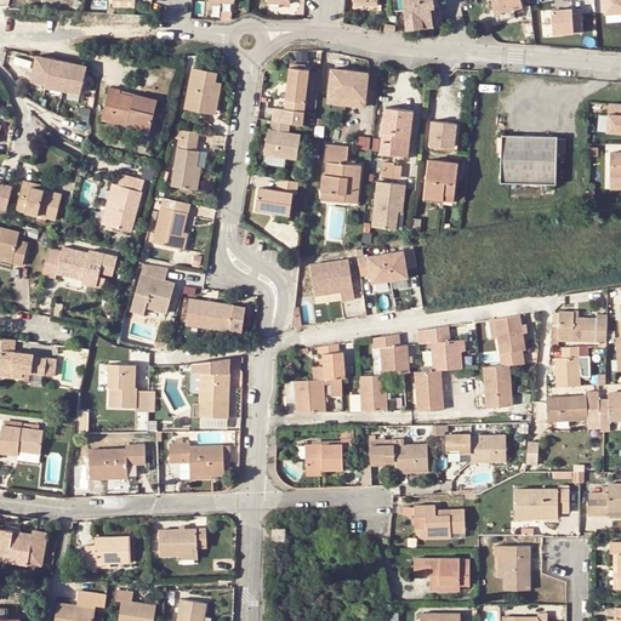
[(440,6),(434,6),(433,0),(394,0),(396,11),(405,10),(408,29),(434,26),(434,24),(443,23),(440,6)]
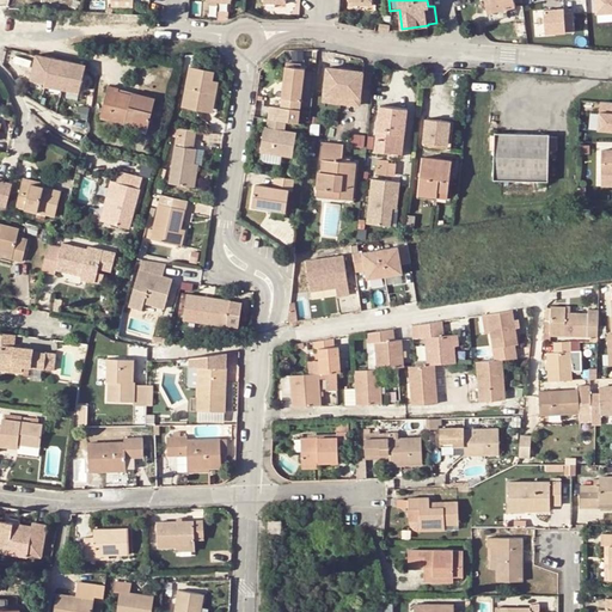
[(515,6),(513,0),(485,0),(490,20),(507,17),(505,8),(515,6)]
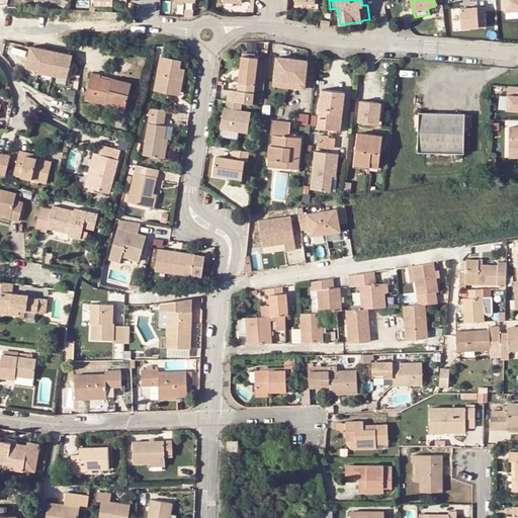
[(517,0),(505,0),(506,9),(517,8),(517,0)]
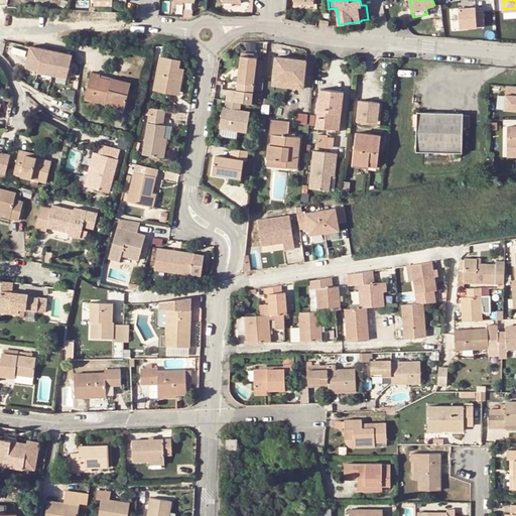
[(475,8),(458,9),(460,28),(476,27),(475,8)]
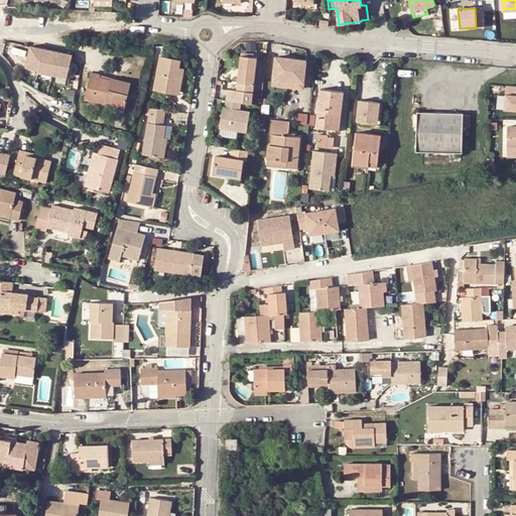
[(67,78),(72,55),(30,46),(25,66),(38,69),(37,71),(67,78)]
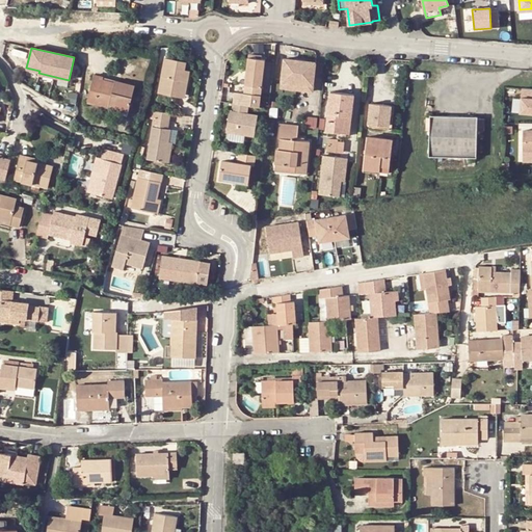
[(262,59),(247,57),(243,94),(232,91),(230,103),(246,106),(257,107),(263,59),(262,59)]
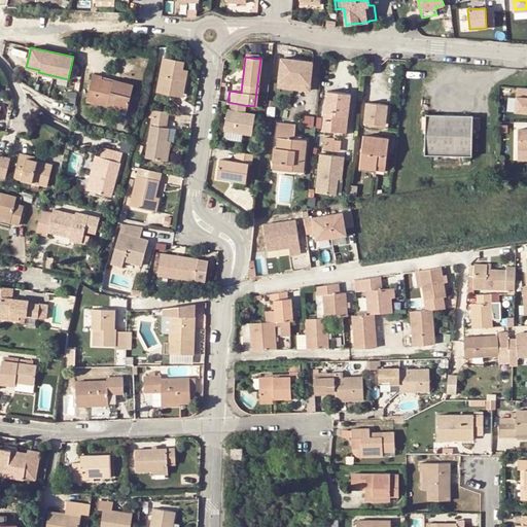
[(161,58),(153,100),(170,103),(172,95),(180,96),(185,69),(181,68),(182,61),(161,58)]
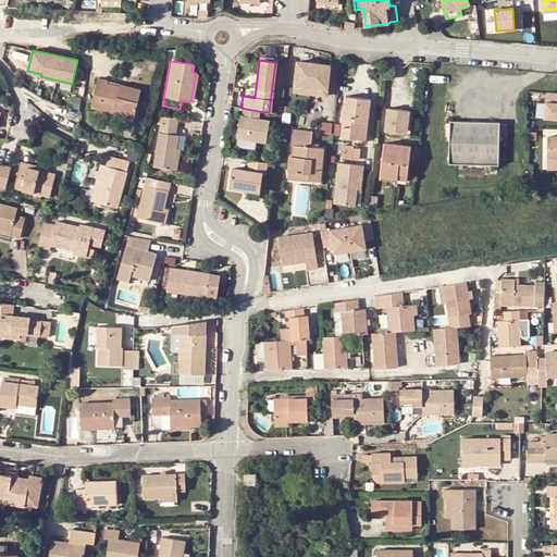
[(297,62),(295,85),(311,87),(326,88),(330,65),(313,64),(297,62)]
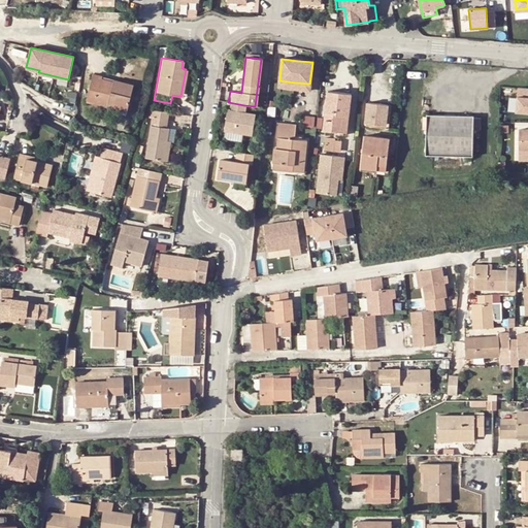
[(87,99),(107,105),(108,102),(128,107),(133,89),(112,84),(113,81),(100,78),(101,76),(92,74),(87,99)]
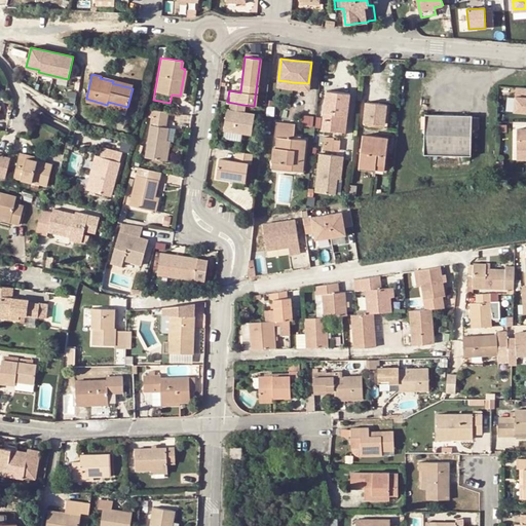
[(133,88),(134,84),(113,79),(113,81),(112,83),(133,88)]
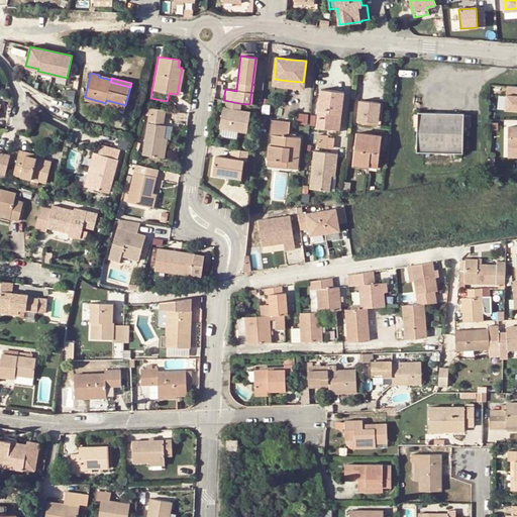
[(516,89),(505,88),(503,112),(516,113),(516,89)]
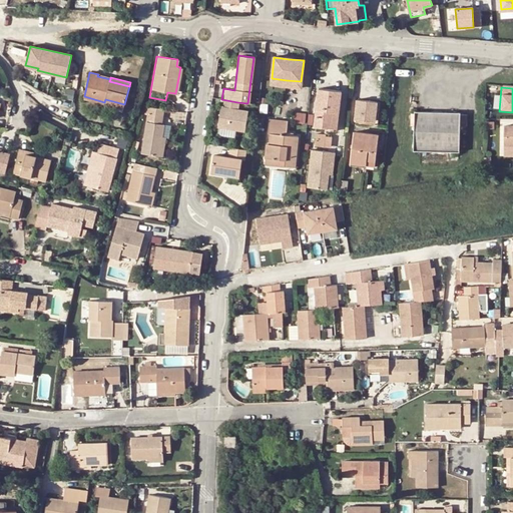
[(341,90),(319,88),(315,125),(327,127),(331,127),(333,111),(339,111),(341,90)]
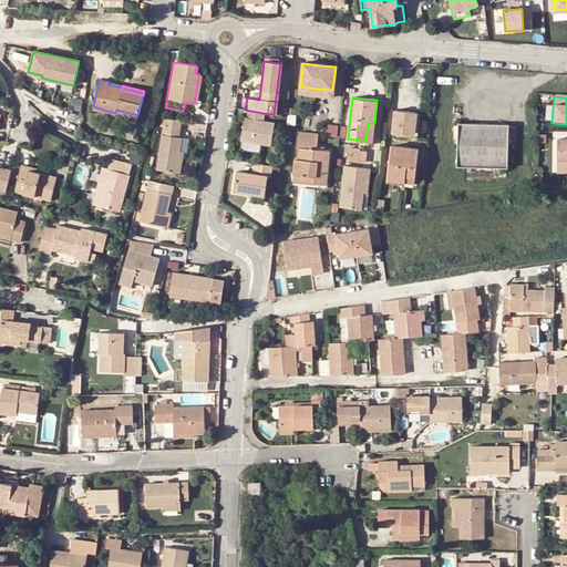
[(136,120),(137,115),(116,110),(115,113),(115,114),(136,120)]
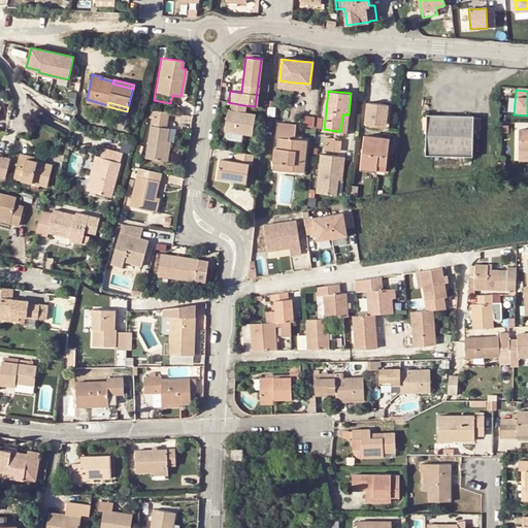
[(222,131),(241,134),(251,135),(254,114),(243,113),(244,105),(228,102),(227,111),(225,110),(223,123),(222,131)]
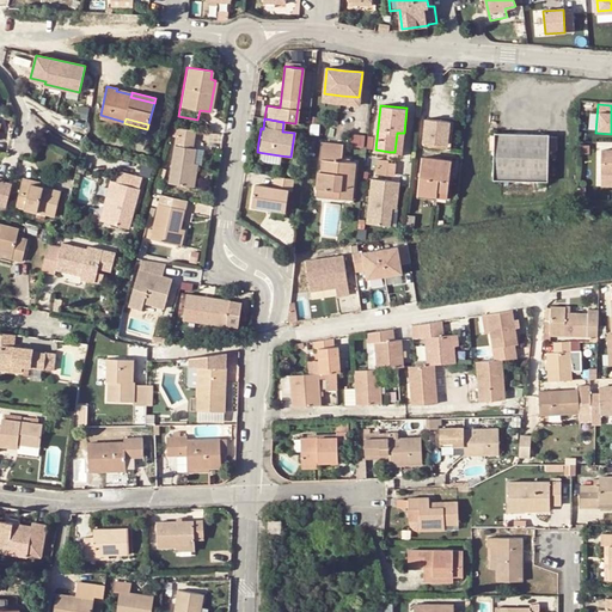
[(422,146),(434,147),(435,144),(440,144),(441,135),(447,135),(450,121),(426,118),(422,146)]
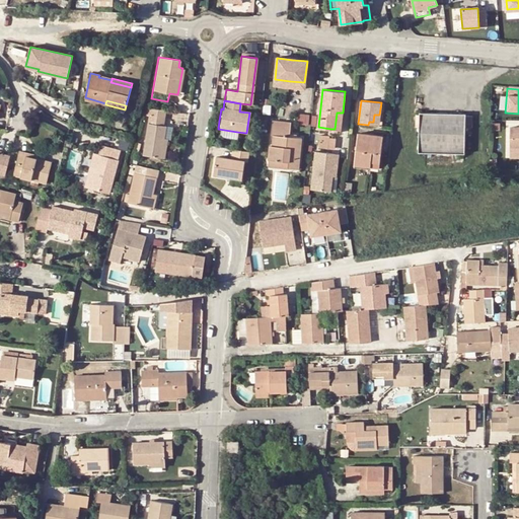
[(368,125),(382,127),(384,102),(381,102),(379,115),(374,115),(373,122),(369,122),(368,125)]
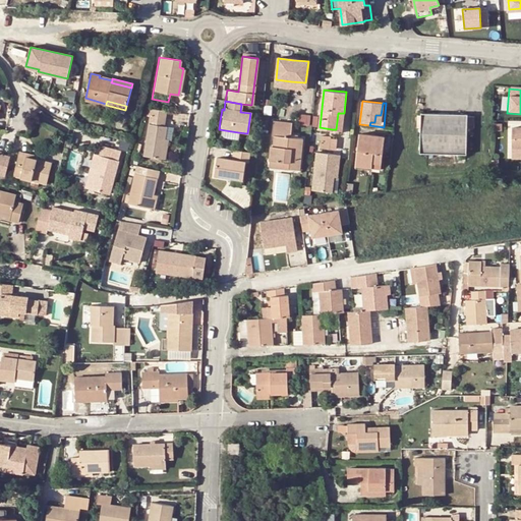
[(142,155),(160,159),(163,138),(165,126),(162,126),(156,124),(157,118),(163,119),(164,111),(151,109),(142,155)]
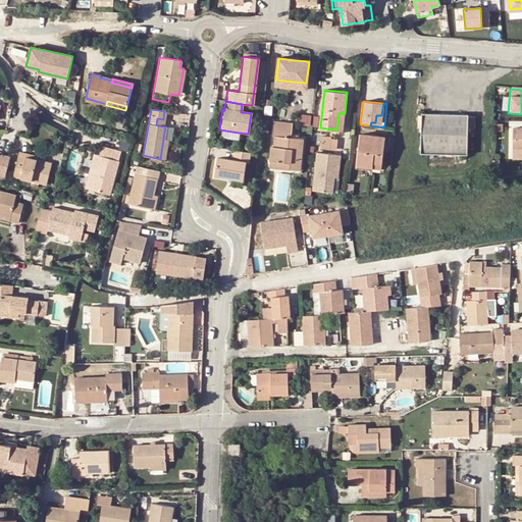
[(338,113),(336,129),(332,129),(332,133),(342,134),(345,113),(338,113)]
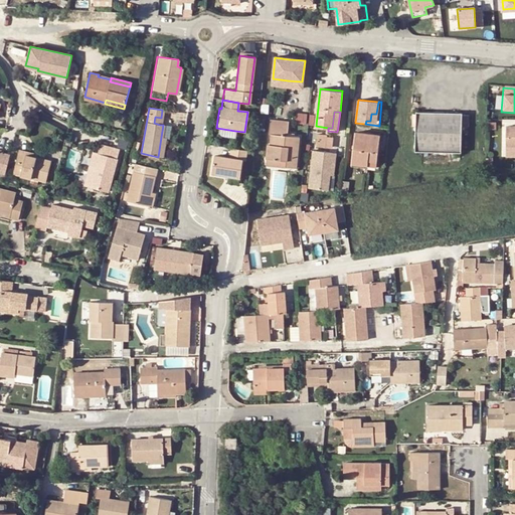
[(461,114),(416,113),(415,115),(411,115),(411,127),(415,127),(414,150),(422,150),(448,151),(461,152),(461,127),(468,127),(468,116),(461,115),(461,114)]
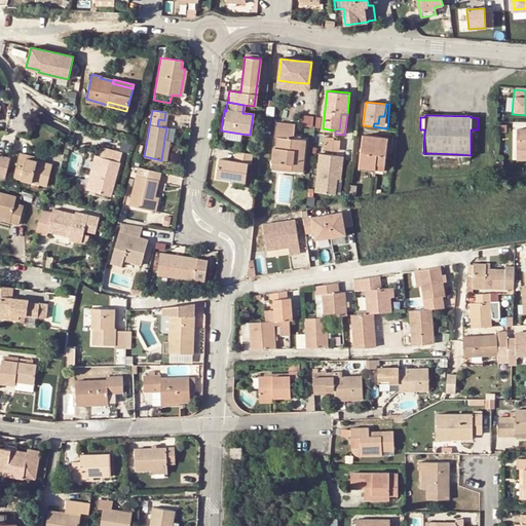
[(291,162),(290,170),(301,171),(304,140),(293,139),(294,124),(289,123),(274,122),(273,137),(276,137),(275,148),(272,147),(271,160),(291,162)]
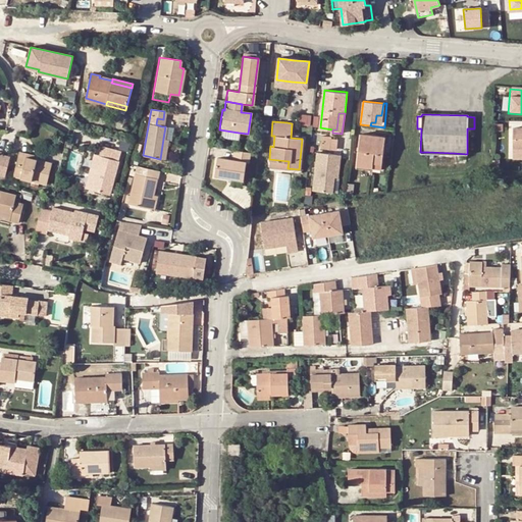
[(521,127),(512,127),(512,148),(521,147),(521,127)]
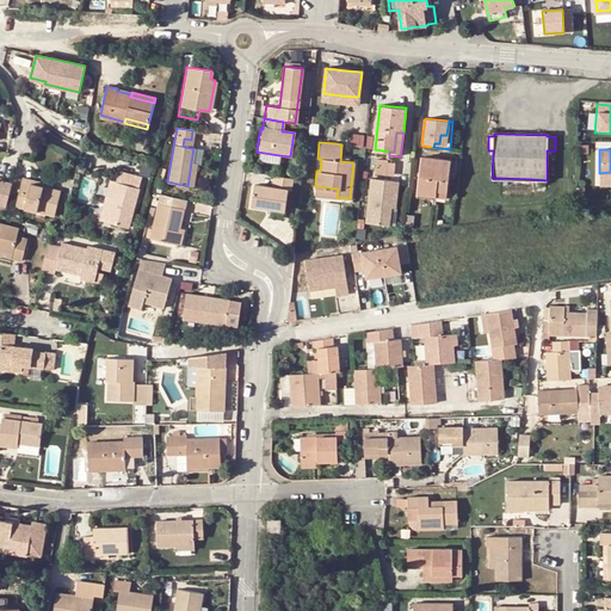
[(399,174),(399,159),(378,158),(378,174),(399,174)]
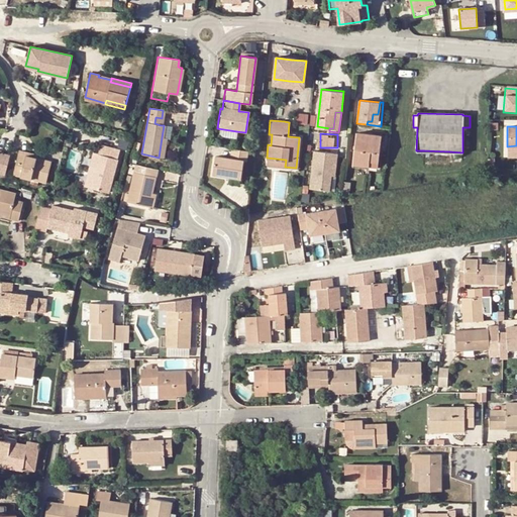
[(381,136),(355,133),(352,165),(368,167),(369,161),(378,163),(381,136)]
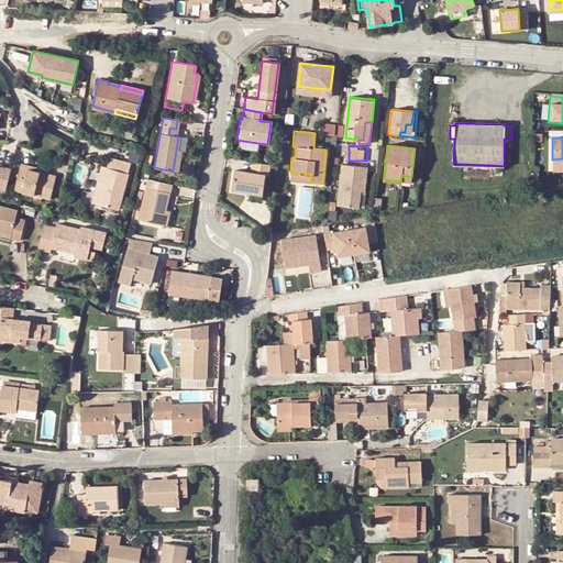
[(107,168),(105,167),(99,186),(102,186),(97,203),(118,209),(130,164),(109,158),(107,168)]
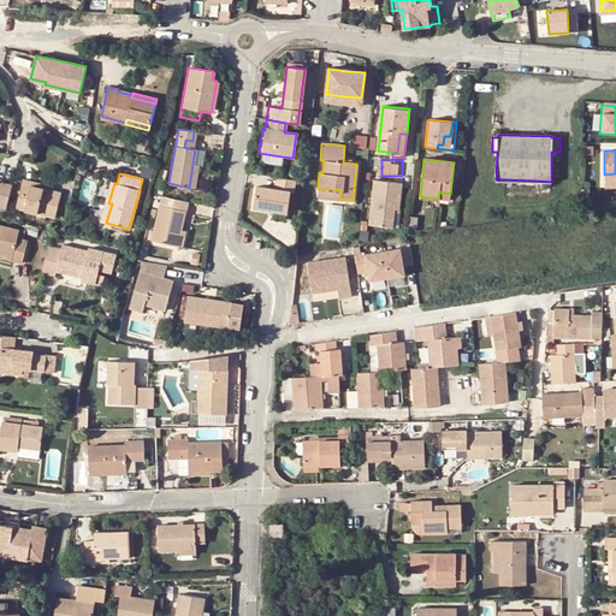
[(615,173),(604,175),(604,188),(615,187),(615,173)]
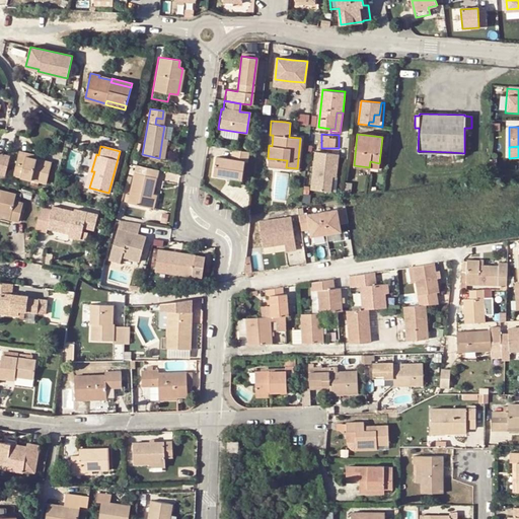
[(247,151),(231,149),(229,158),(215,156),(212,173),(240,178),(242,161),(245,161),(247,151)]
